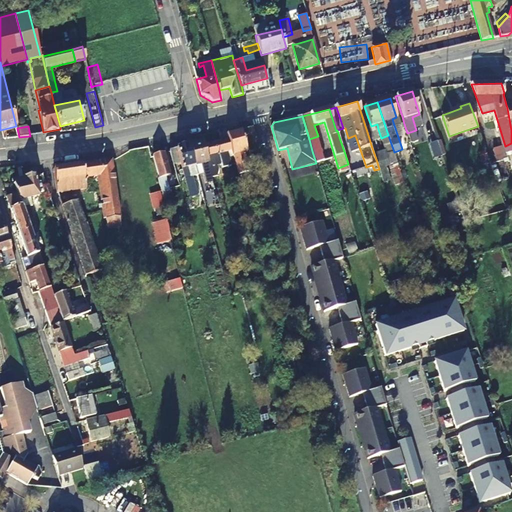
[(258,148),(253,126),(244,128),(249,150),(258,148)]
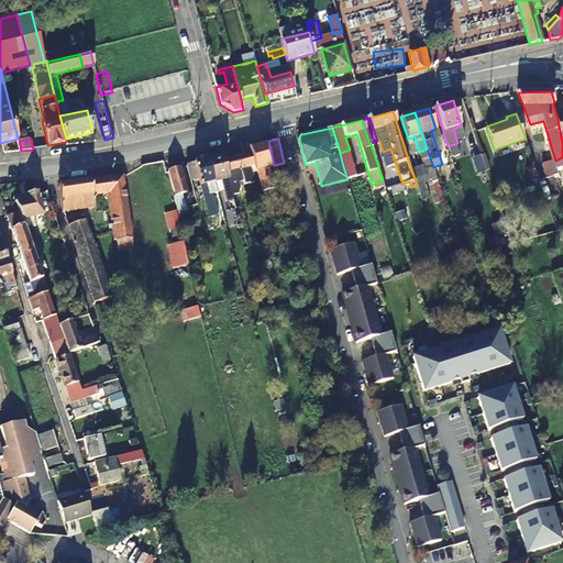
[(381,153),(377,141),(371,143),(374,154),(381,153)]
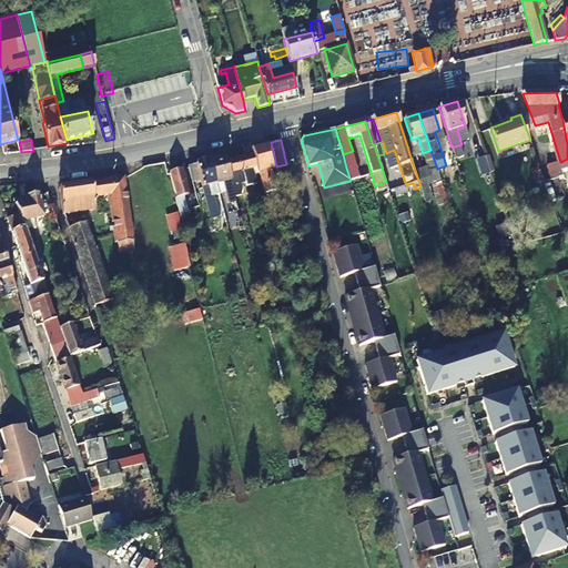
[(237,209),(241,208),(240,203),(242,202),(239,190),(243,189),(239,172),(256,166),(252,148),(251,143),(242,145),(244,155),(225,161),(235,201),(236,206),(237,209)]
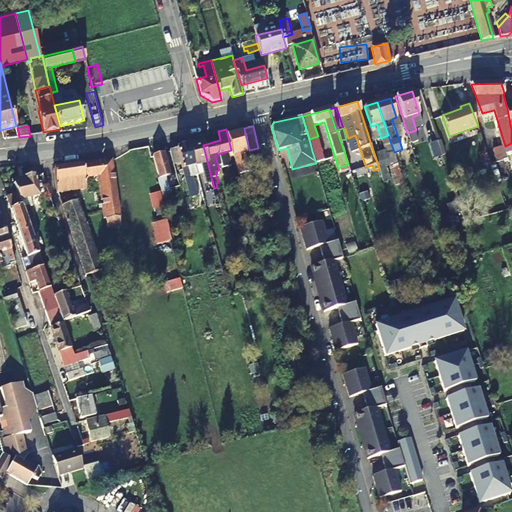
[(238,174),(240,181),(243,191),(248,189),(242,173),(248,172),(243,152),(246,151),(240,130),(227,133),(231,150),(238,174)]
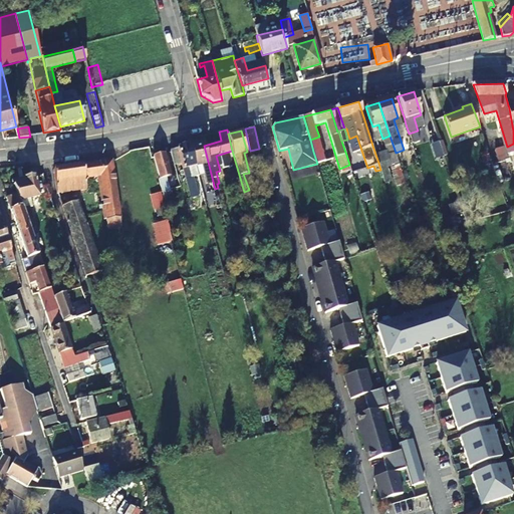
[(421,141),(418,131),(409,134),(413,145),(421,141)]
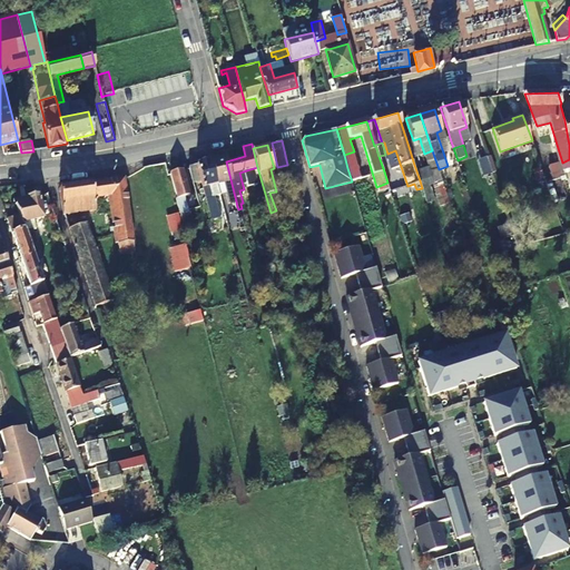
[(504,159),(526,151),(523,146),(502,153),(504,159)]
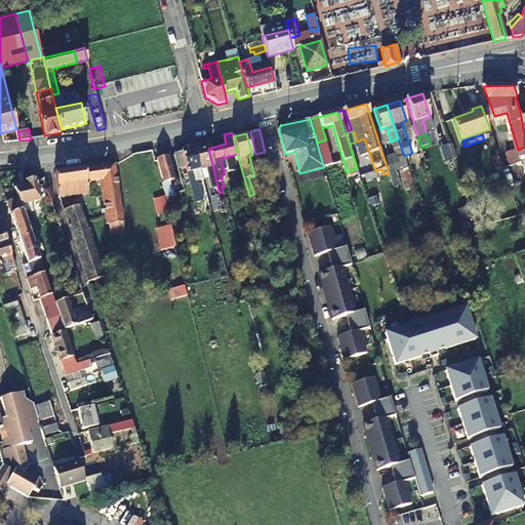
[(381,152),(386,151),(388,151),(384,136),(377,138),(381,152)]
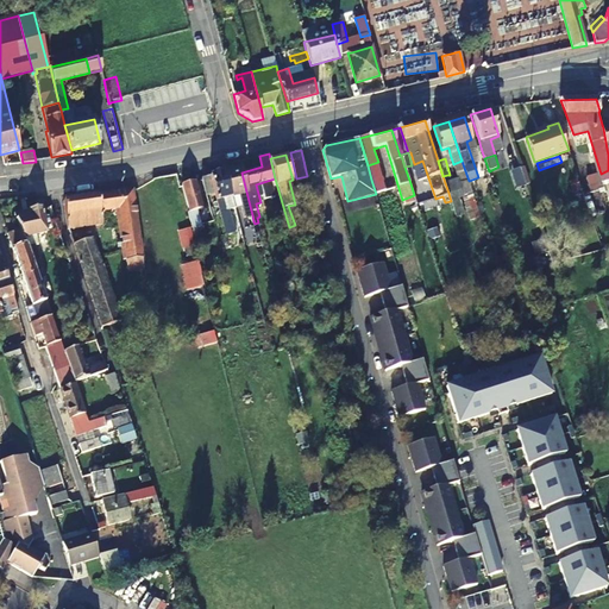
[(382,176),(378,162),(368,165),(371,180),(382,176)]
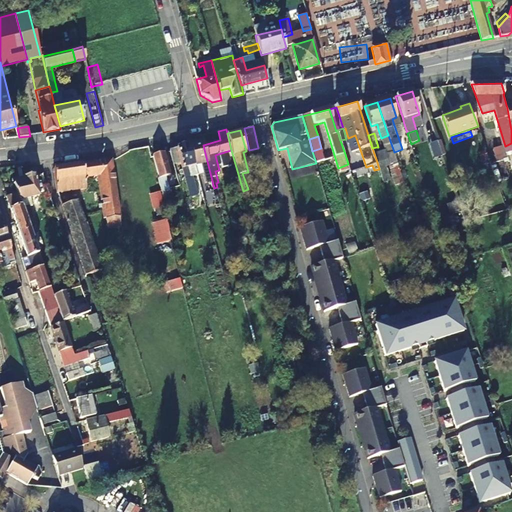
[(349,148),(346,139),(340,140),(345,154),(354,151),(353,147),(349,148)]
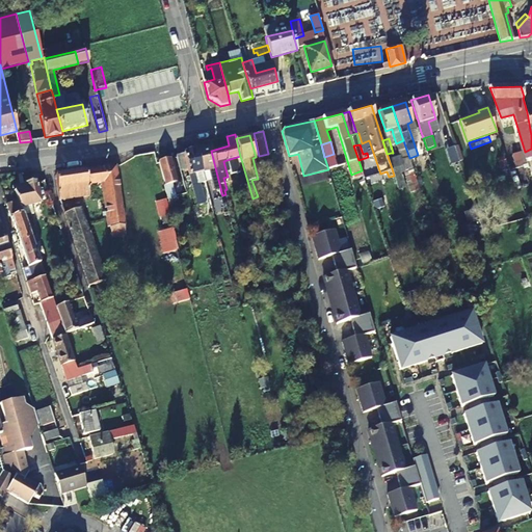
[(211,180),(213,190),(220,188),(211,151),(210,147),(196,150),(205,182),(211,180)]
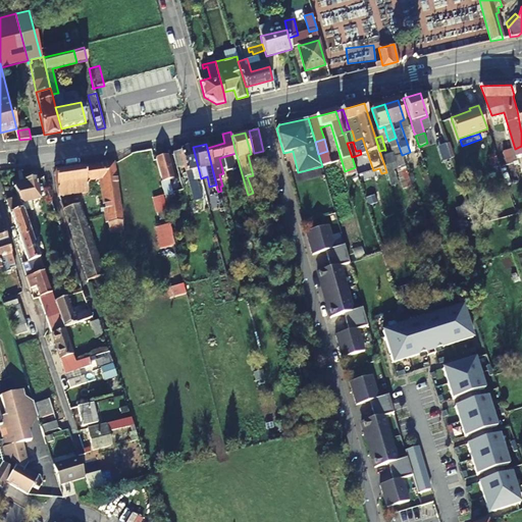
[(183,162),(193,202),(201,199),(196,179),(201,178),(193,147),(179,151),(183,162)]
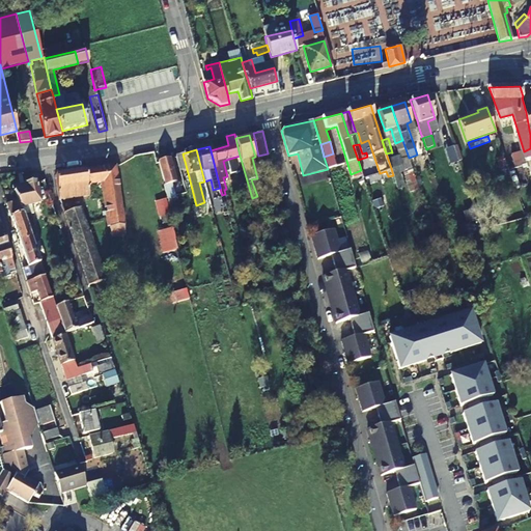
[(395,167),(390,152),(386,154),(391,168),(395,167)]
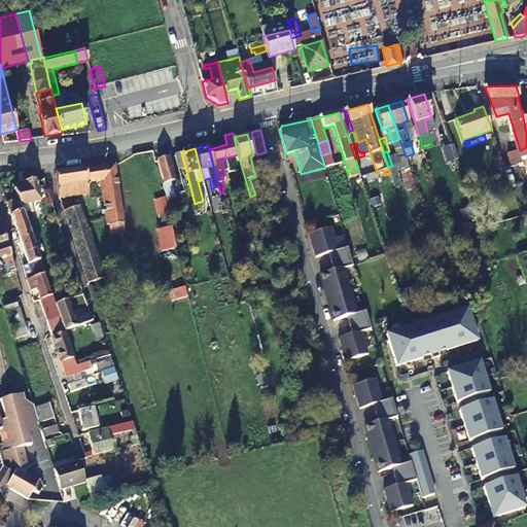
[(184,164),(181,152),(175,153),(178,166),(184,164)]
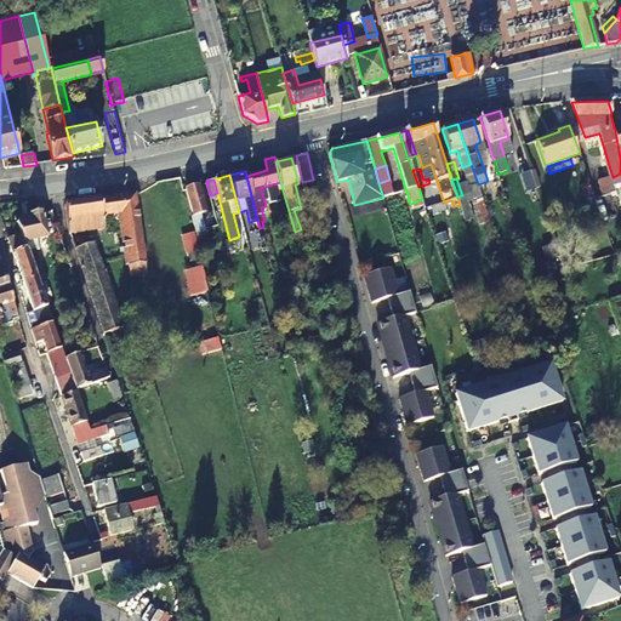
[(393,194),(389,180),(379,183),(383,198),(393,194)]
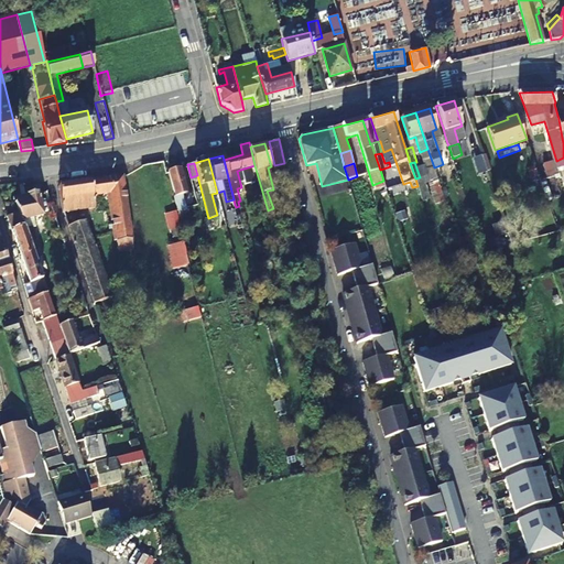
[(167,171),(181,225),(185,224),(186,228),(191,227),(182,195),(187,193),(181,166),(167,171)]
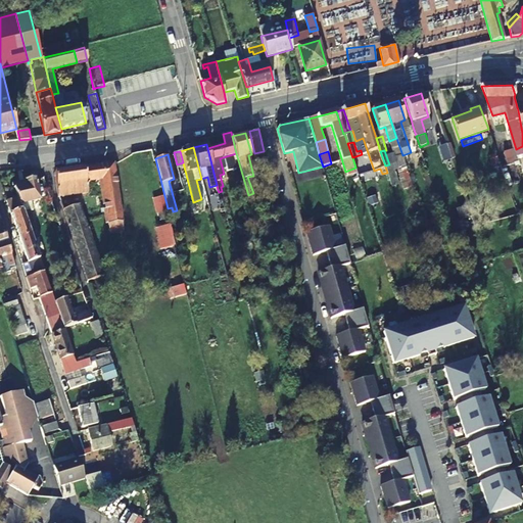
[(368,174),(362,154),(352,157),(355,168),(359,177),(368,174)]
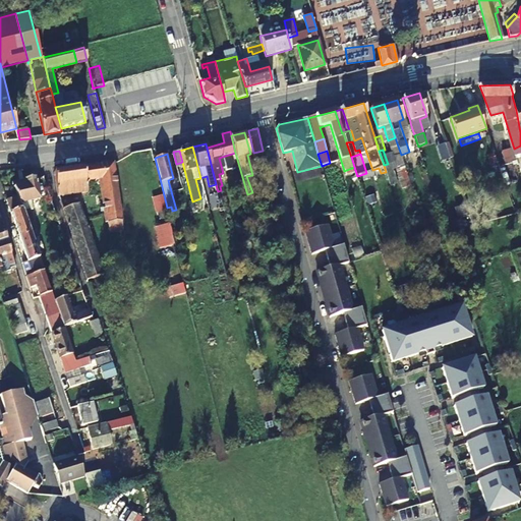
[(94,165),(97,179),(101,178),(110,232),(124,230),(113,163),(94,165)]
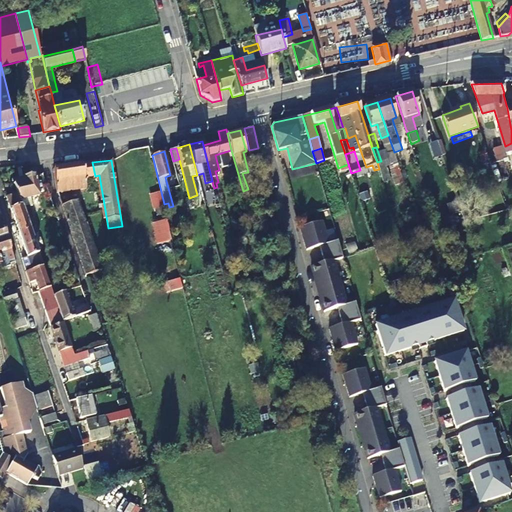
[(85,177),(95,176),(92,162),(83,164),(85,177)]
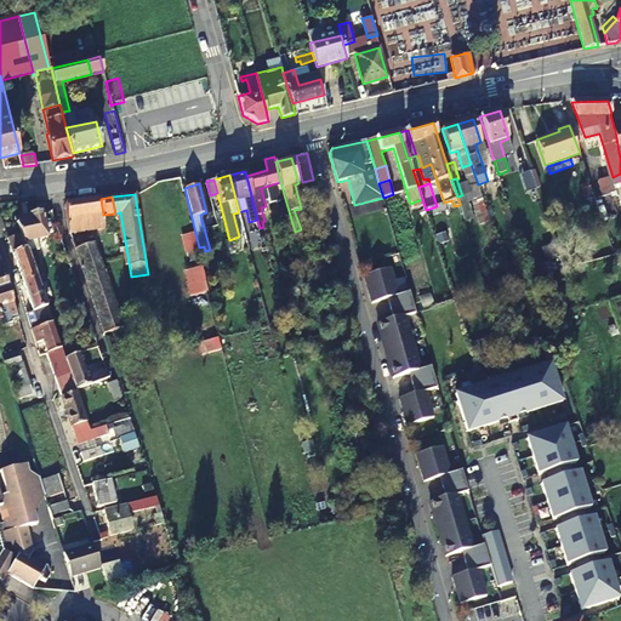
[(103,215),(101,199),(66,204),(70,233),(104,228),(103,215)]
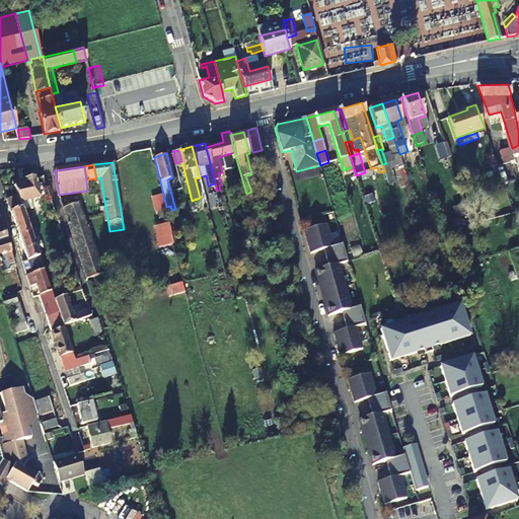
[(35,176),(24,178),(24,183),(14,187),(17,196),(20,203),(40,198),(35,176)]
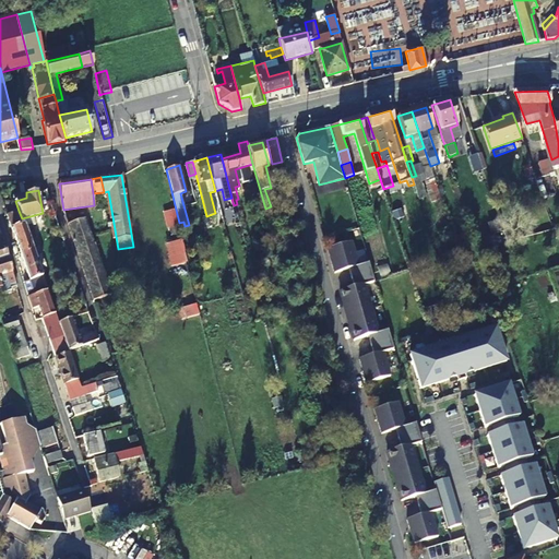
[(233,203),(226,205),(229,217),(238,215),(236,206),(234,205),(233,203)]
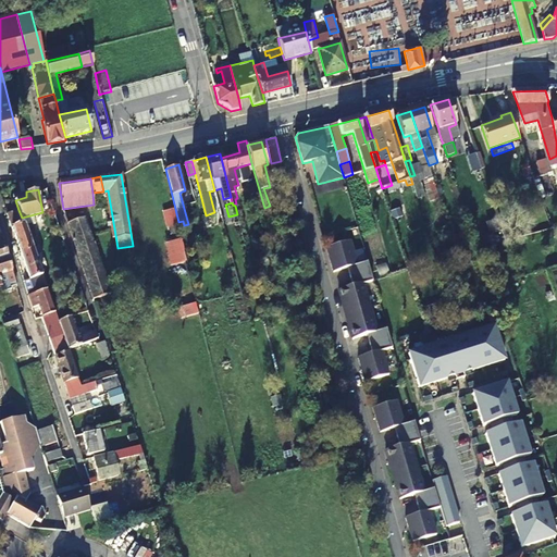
[(174,209),(162,211),(165,226),(178,224),(174,209)]
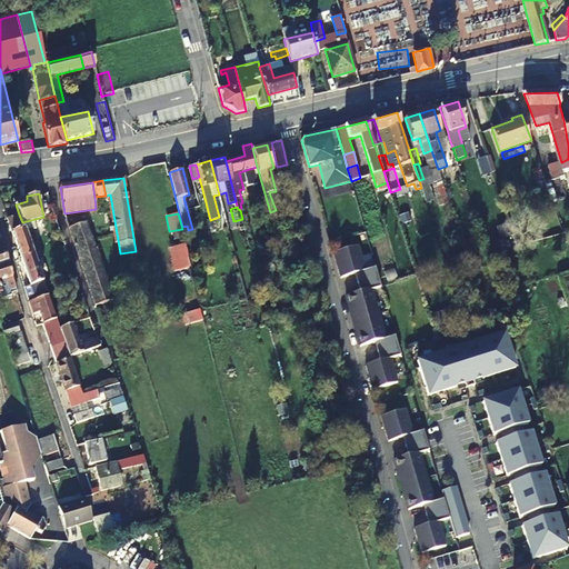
[(19,215),(7,218),(21,259),(33,255),(32,251),(28,240),(25,230),(22,222),(19,215)]
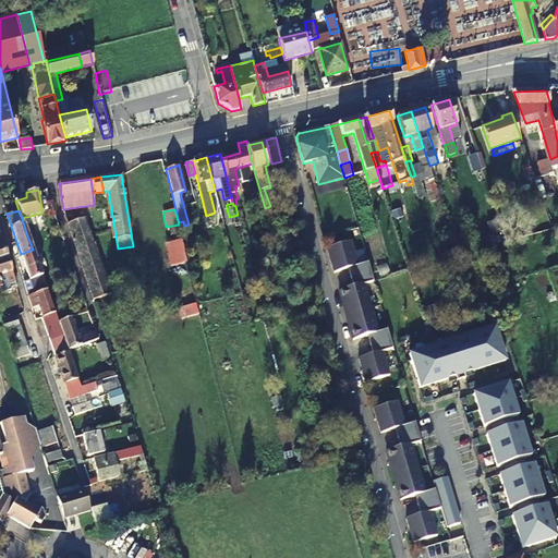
[(24,226),(31,225),(44,221),(43,213),(22,218),(24,226)]
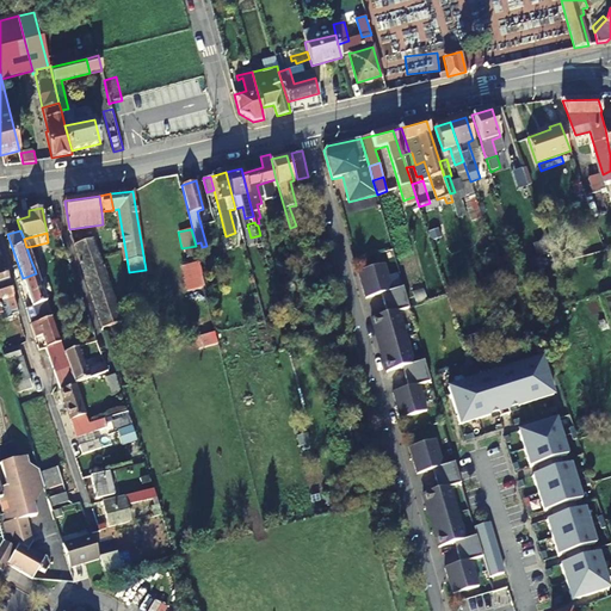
[(93,238),(74,245),(103,328),(122,321),(93,238)]
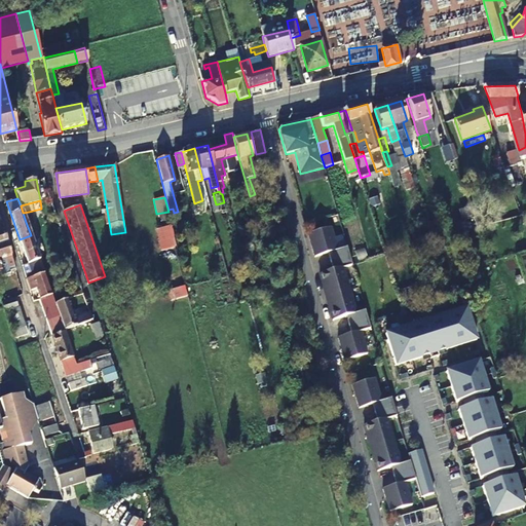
[(26,222),(32,220),(29,212),(23,213),(26,222)]
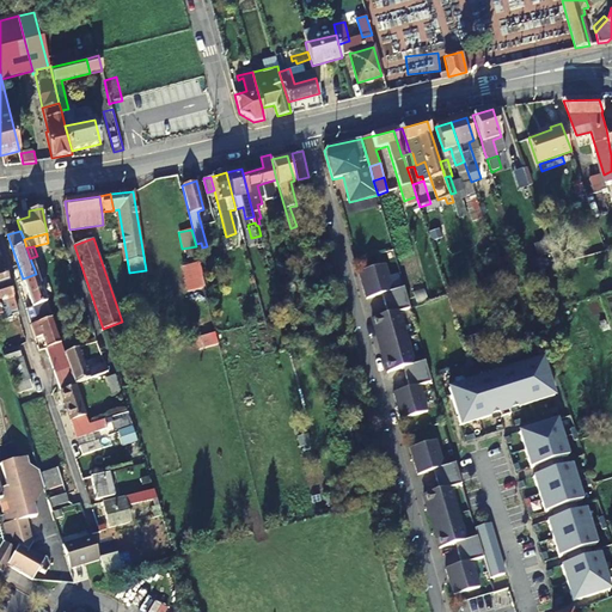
[(41,268),(37,256),(30,258),(35,270),(41,268)]
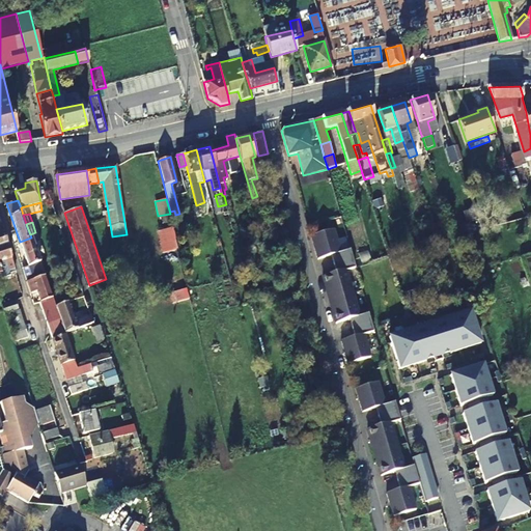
[(172,229),(157,232),(162,254),(177,251),(172,229)]
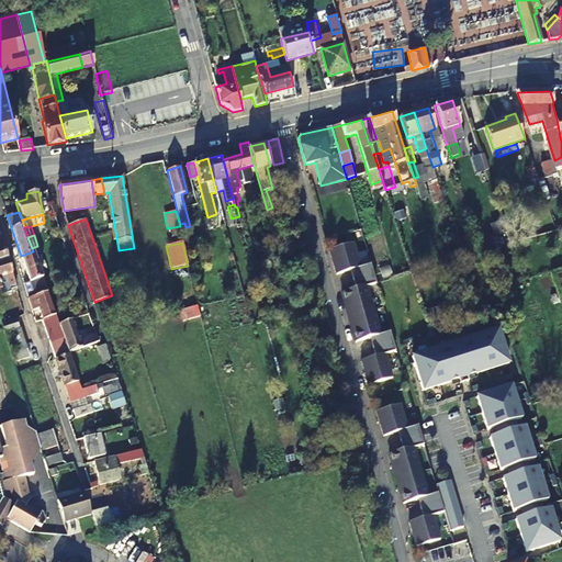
[(360,267),(353,243),(333,249),(329,249),(337,274),(351,270),(355,280),(373,274),(370,265),(360,267)]
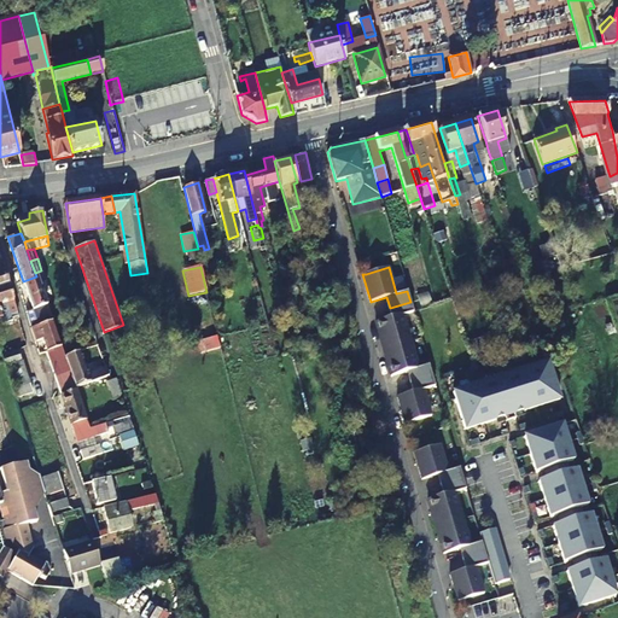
[(33,310),(27,313),(31,328),(52,321),(36,277),(23,281),(33,310)]
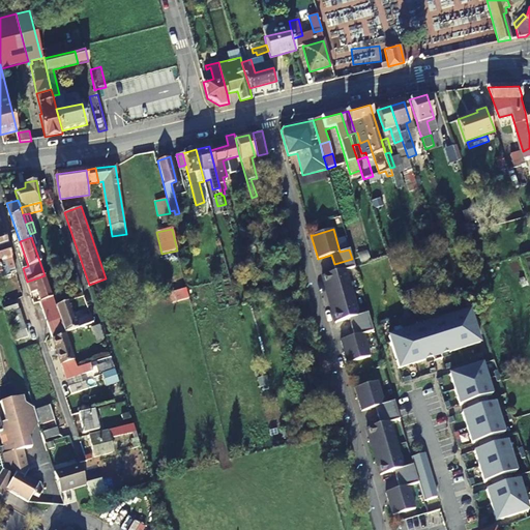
[(9,270),(15,268),(7,244),(0,246),(0,272),(1,272),(0,267),(0,261),(6,259),(9,270)]
